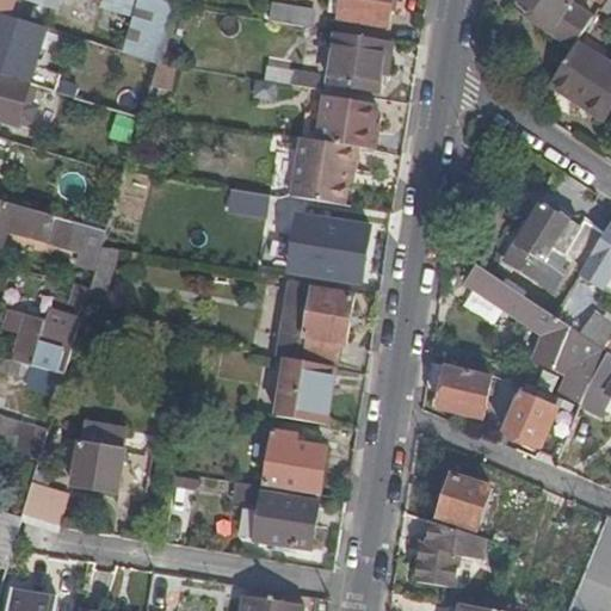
[(0,0),(0,14),(11,18),(16,0),(0,0)]
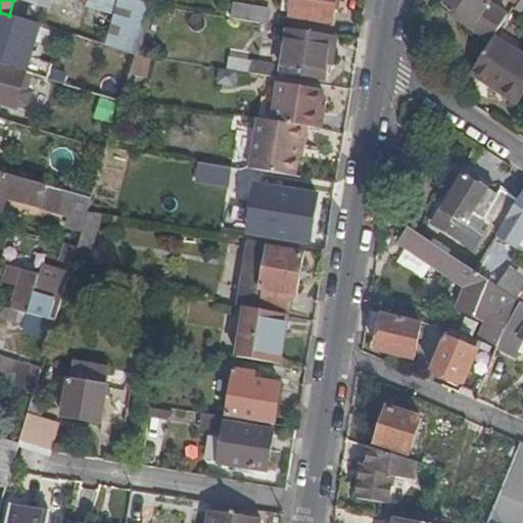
[(89,0),(88,6),(112,14),(116,0),(89,0)]
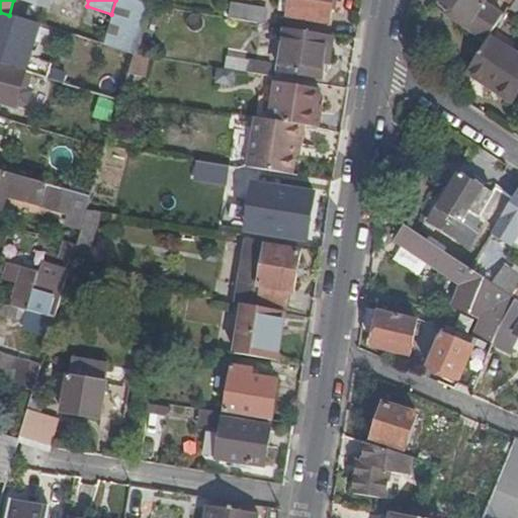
[(115,47),(131,0),(117,0),(105,44),(115,47)]
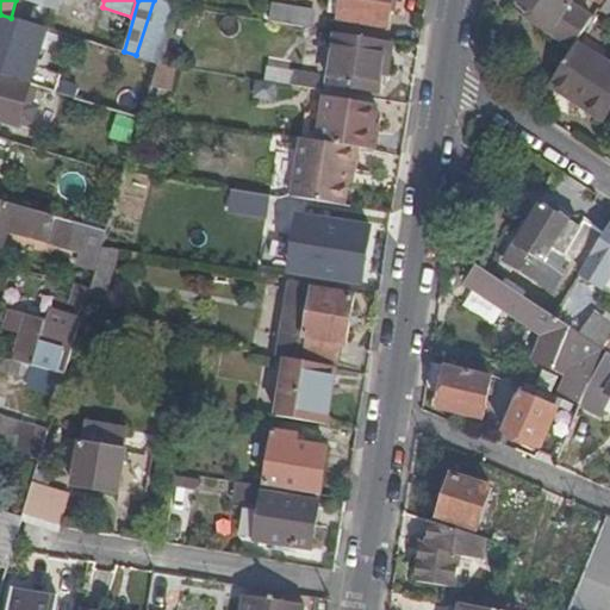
[(159,62),(175,5),(159,0),(154,0),(136,55),(159,62)]
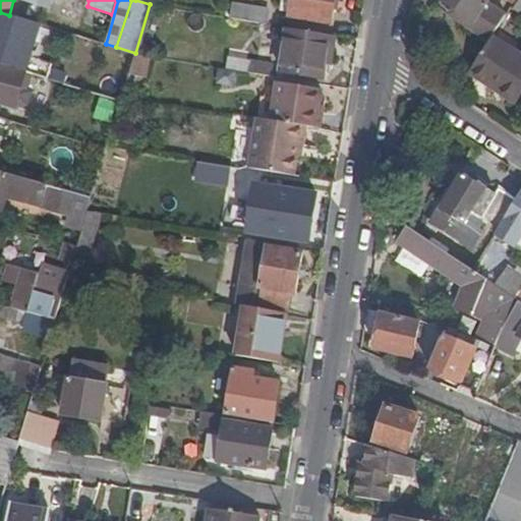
[(331,23),(334,0),(281,0),(280,11),(287,12),(290,13),(289,16),(331,23)]
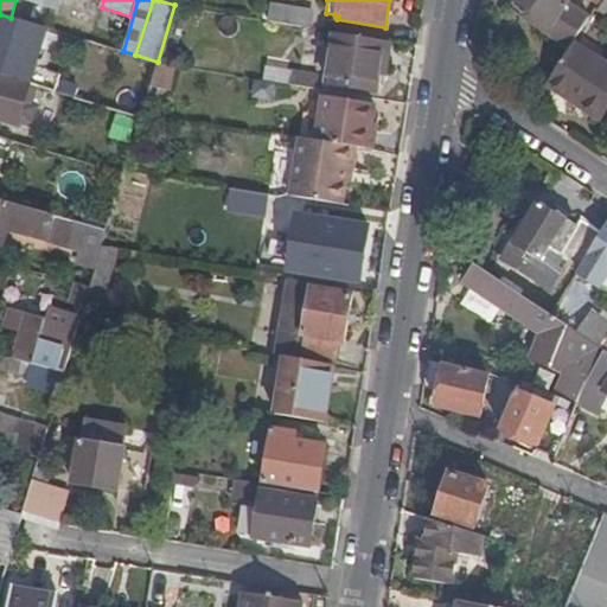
[(572,48),(575,44),(592,19),(569,4),(572,0),(515,0),(554,25),(549,33),(572,48)]
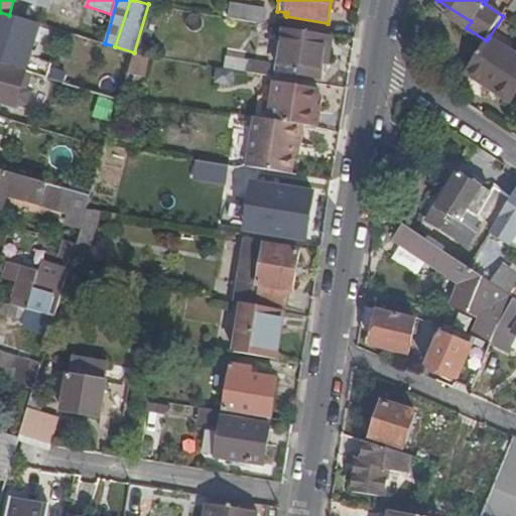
[(231,3),(228,18),(263,23),(265,9),(231,3)]
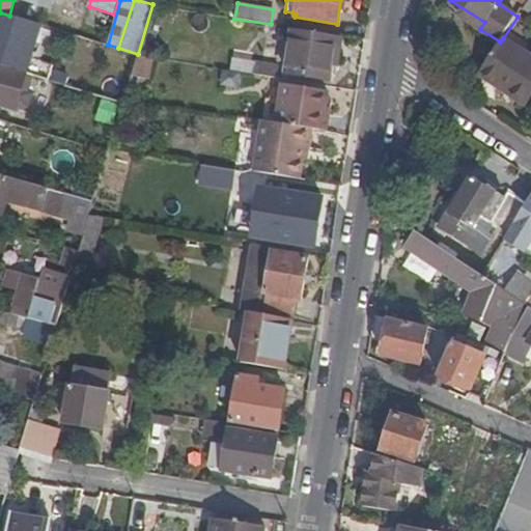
[(0,65),(18,71),(23,51),(29,52),(37,24),(9,16),(0,12),(0,65)]
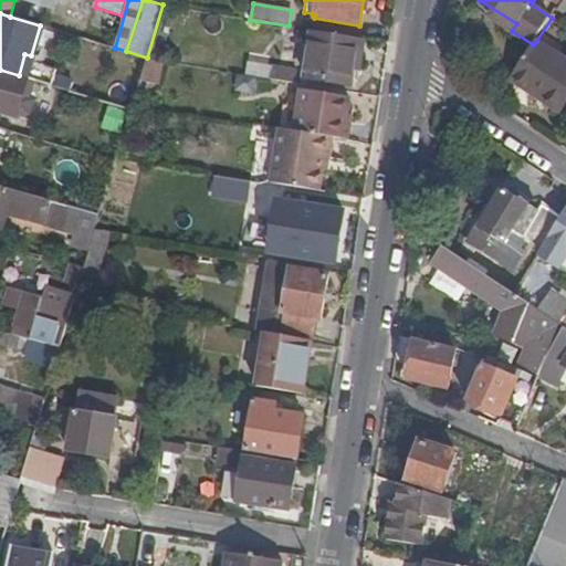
[(349,85),(353,69),(357,41),(314,34),(305,79),(349,85)]
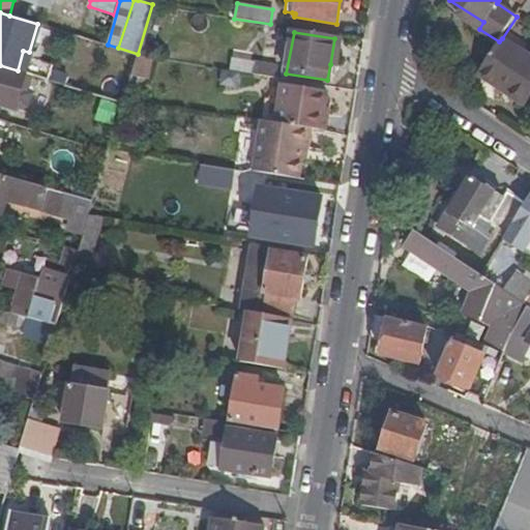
[(334,38),(330,64),(334,65),(340,39),(334,38)]
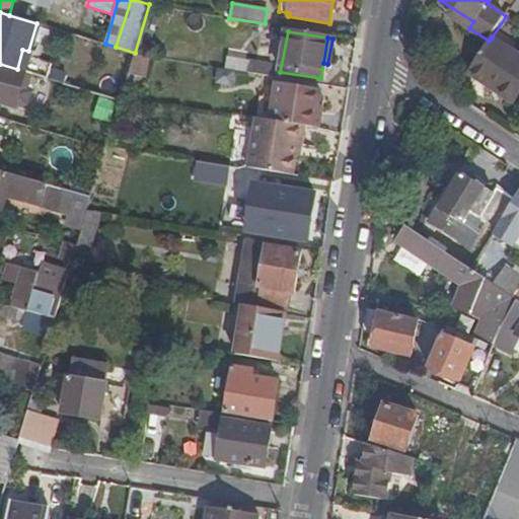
[(489,41),(468,72),(513,101),(518,92),(518,56),(510,50),(513,46),(505,40),(501,44),(492,38),(489,41)]
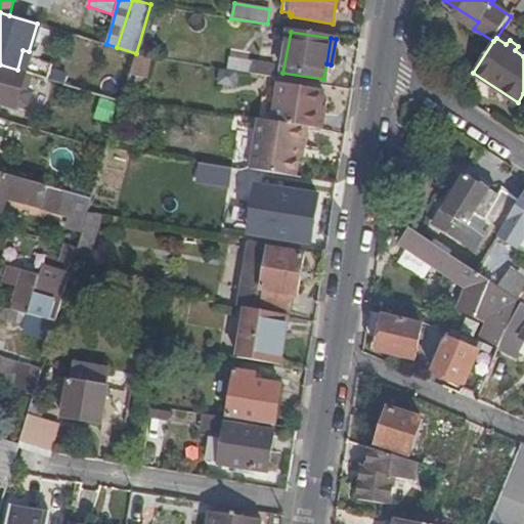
[(253,63),(251,73),(273,77),(274,67),(253,63)]
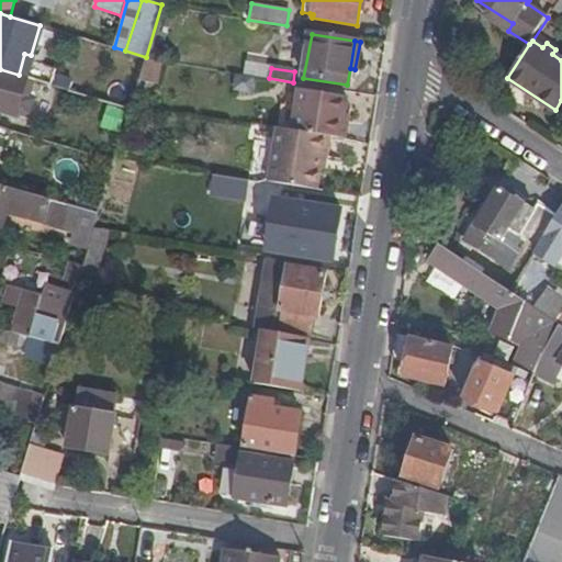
[(23,93),(27,78),(19,75),(0,69),(0,114),(1,115),(2,111),(17,115),(19,109),(23,93)]
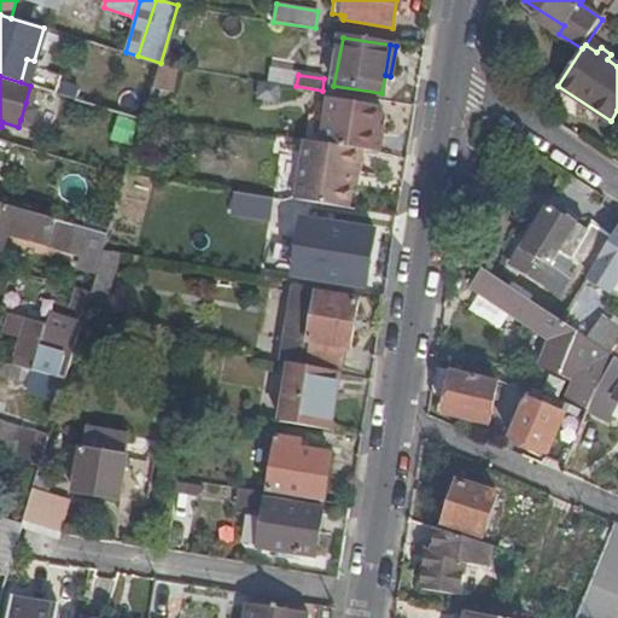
[(330,98),(322,144),(359,150),(373,152),(378,122),(380,106),(330,98)]
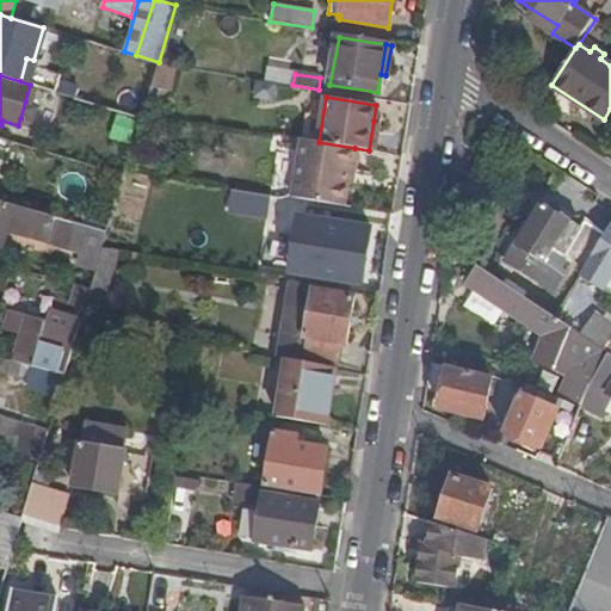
[(386,122),(374,121),(369,150),(381,152),(386,122)]
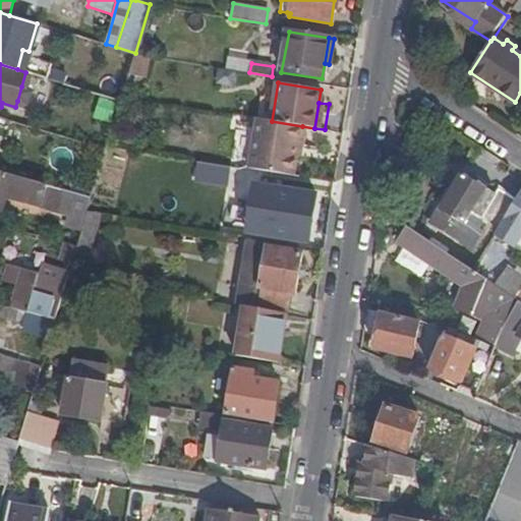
[(272,121),(258,119),(250,170),(295,177),(302,126),(272,121)]
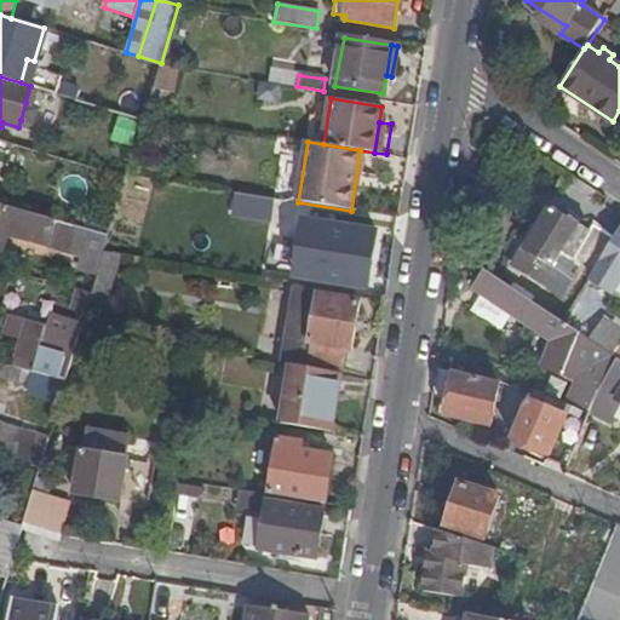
[(118,199),(104,195),(101,206),(114,210),(118,199)]
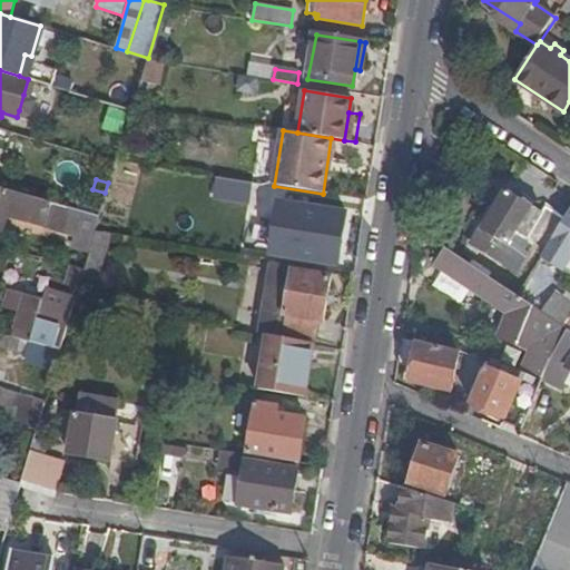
[(96,231),(100,216),(0,186),(0,233),(2,234),(8,213),(76,232),(71,245),(90,249),(96,231)]
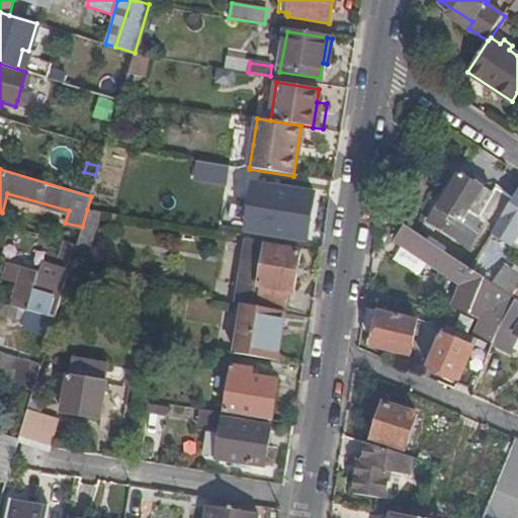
[(503,219),(514,200),(497,189),(494,194),(461,174),(440,208),(443,210),(433,226),(466,247),(479,229),(473,225),(478,218),(468,211),(471,208),(483,214),(484,214),(499,224),(503,219)]
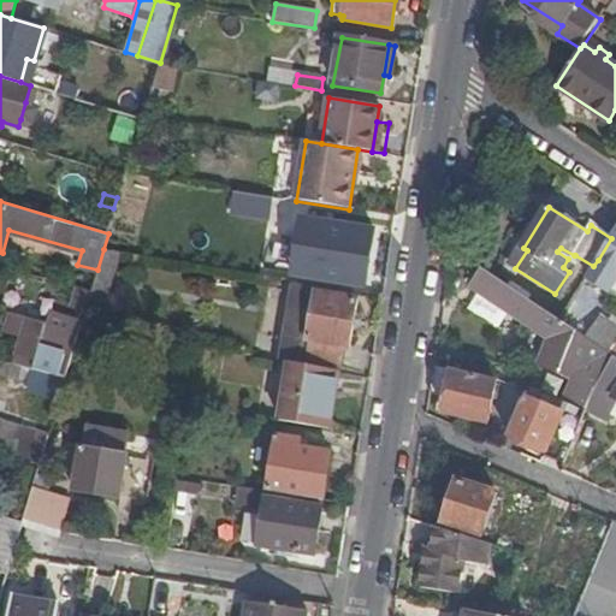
[(326,255),(324,266),(366,273),(374,231),(317,223),(312,253),(326,255)]
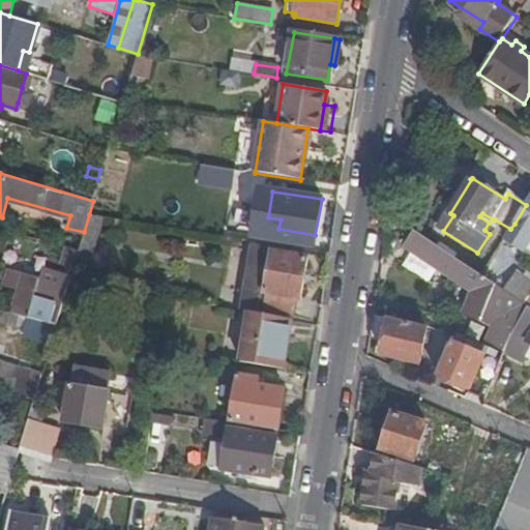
[(529,197),(526,205),(514,224),(524,230),(529,233),(529,197)]
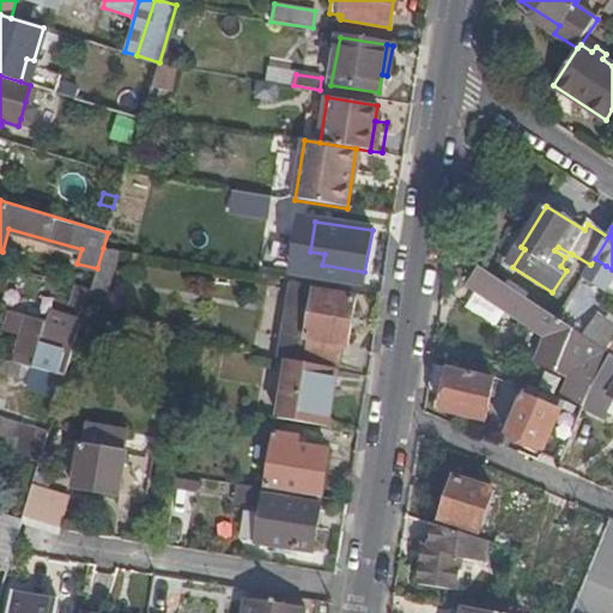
[(269,244),(265,273),(285,277),(290,247),(269,244)]
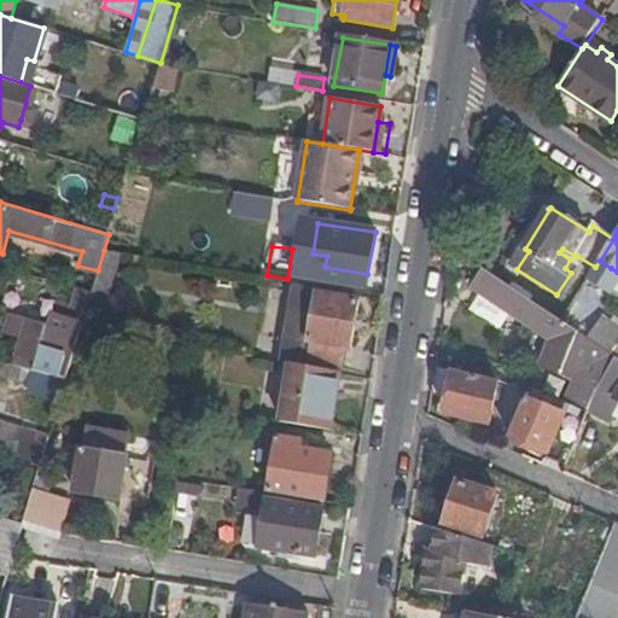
[(292,249),(287,279),(296,280),(312,283),(315,263),(307,261),(308,249),(292,248),(292,249)]
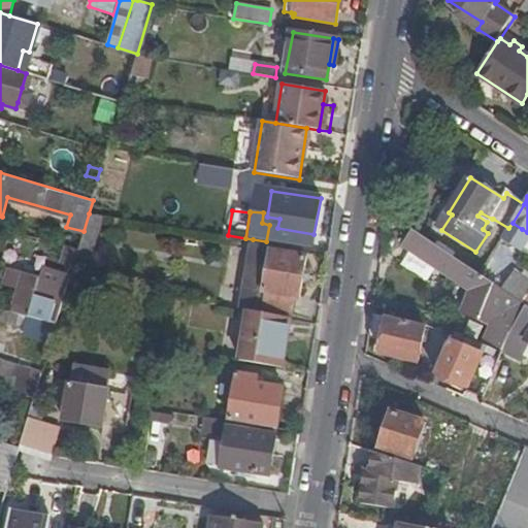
[(103,216),(89,213),(84,231),(78,250),(75,258),(90,262),(103,216)]
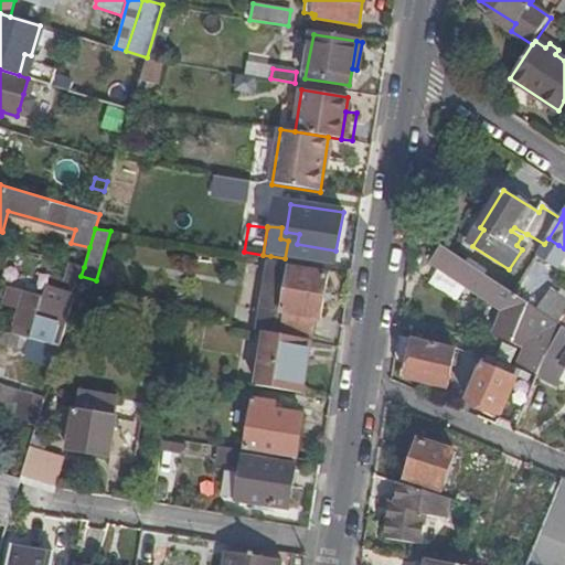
[(564,267),(564,248),(558,245),(550,258),(564,267)]
